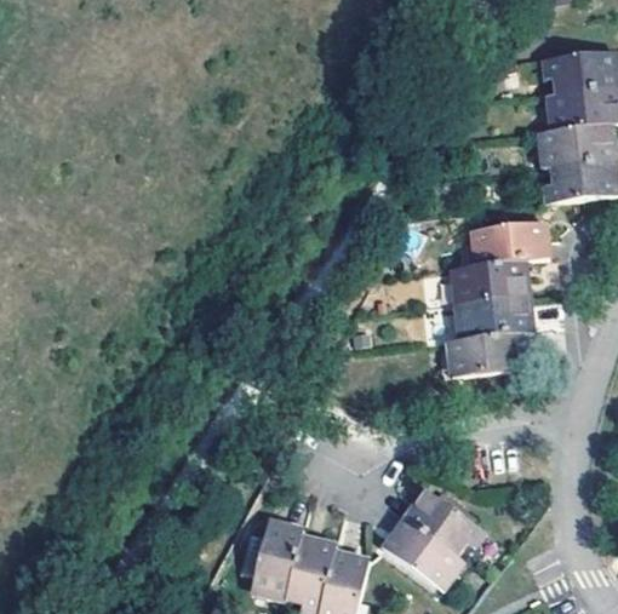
[(554,73),(555,91),(617,84),(617,78),(617,61),(614,49),(551,55),(554,73)]
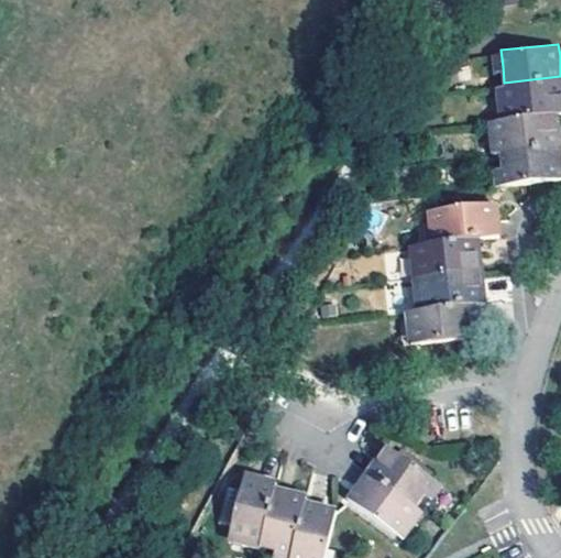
[(501,50),(492,51),(493,67),(503,66),(501,50)]
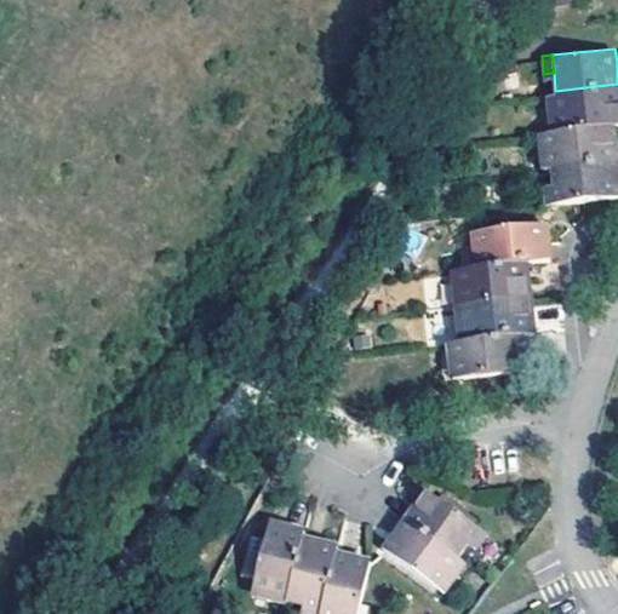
[(559,127),(610,121),(617,119),(617,84),(555,91),(559,127)]
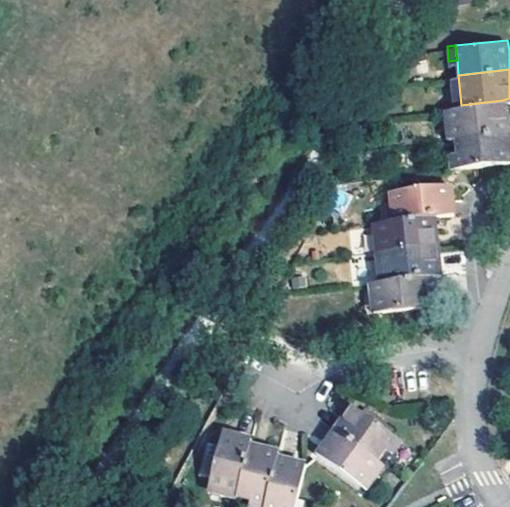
[(458,75),(450,76),(453,105),(461,105),(458,75)]
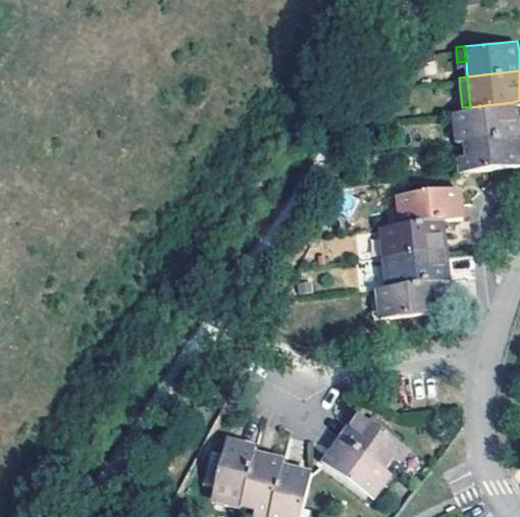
[(464,138),(517,133),(515,115),(513,102),(470,107),(462,107),(460,108),(464,138)]
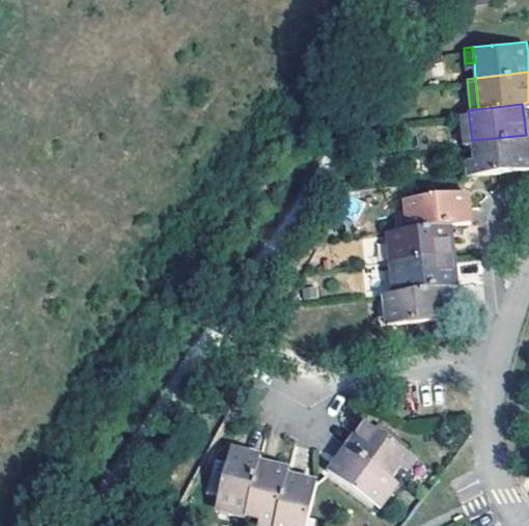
[(468,110),(460,111),(464,141),(472,140),(468,110)]
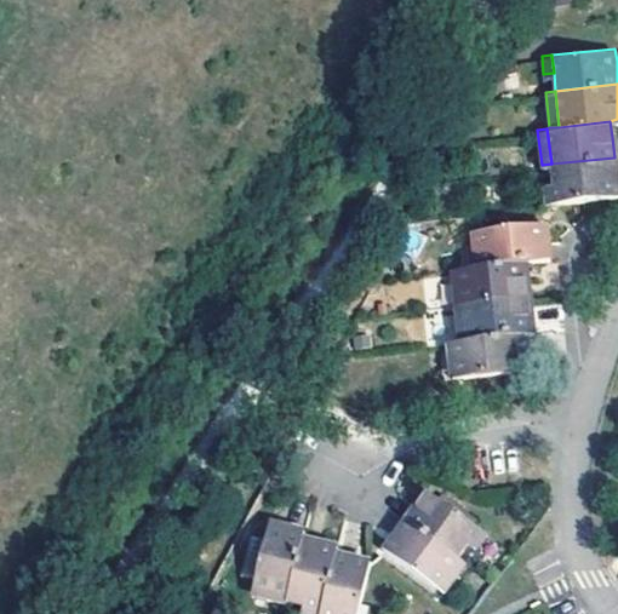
[(555,200),(617,193),(617,178),(614,158),(551,164),(553,181),(555,200)]
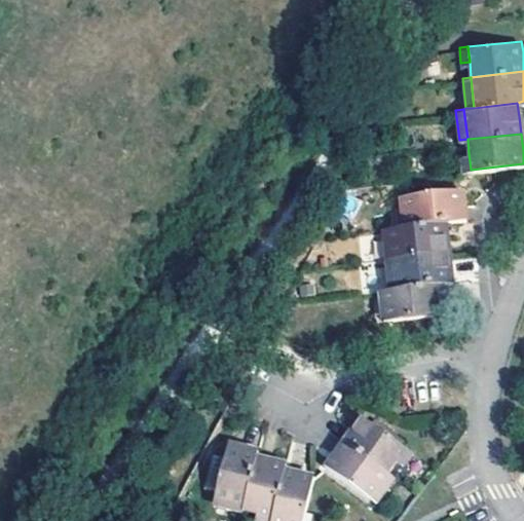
[(460,154),(462,171),(471,170),(469,153),(460,154)]
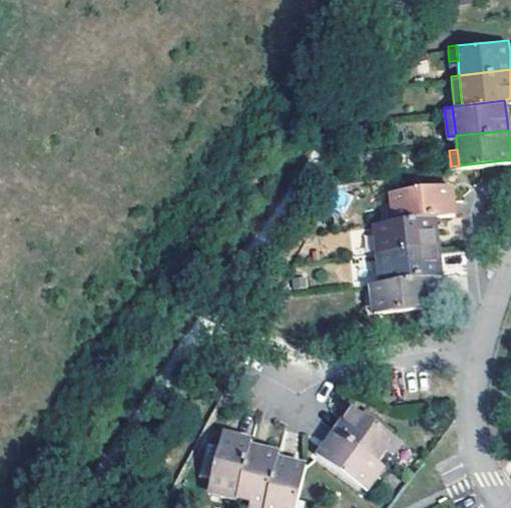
[(402,216),(435,213),(454,211),(451,180),(399,186),(402,216)]
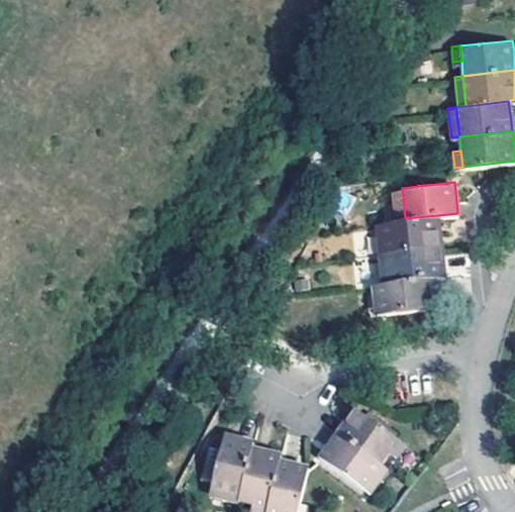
[(405,218),(402,188),(394,188),(398,219),(405,218)]
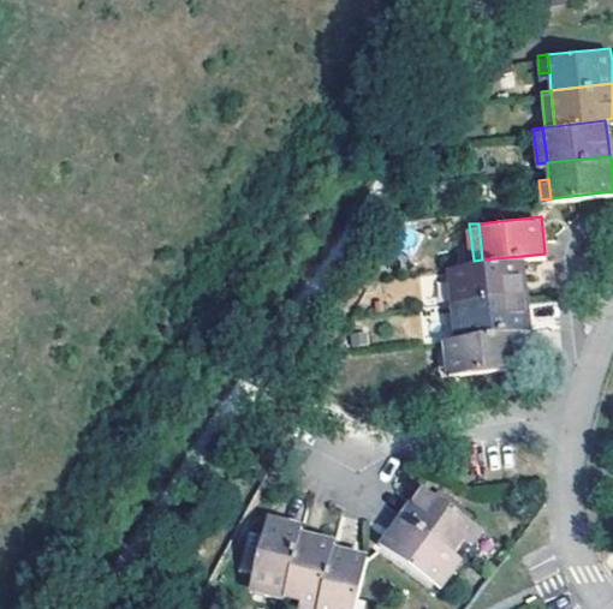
[(459,262),(463,298),(525,291),(524,276),(522,256),(482,260),(474,261),(459,262)]
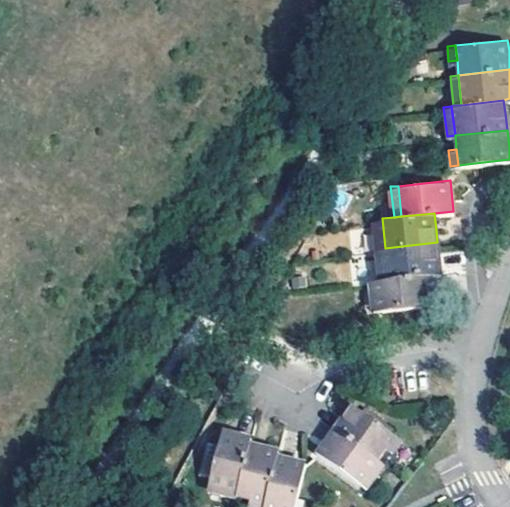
[(382,218),(373,219),(377,249),(385,248),(382,218)]
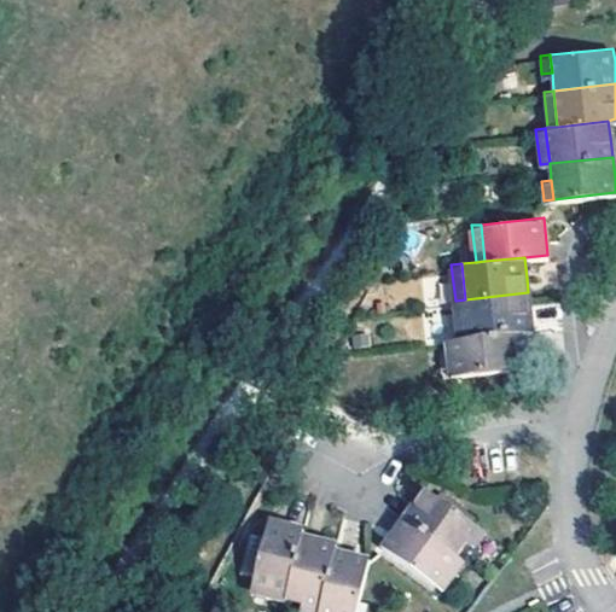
[(469,334),(519,330),(532,328),(530,310),(528,292),(465,299),(469,334)]
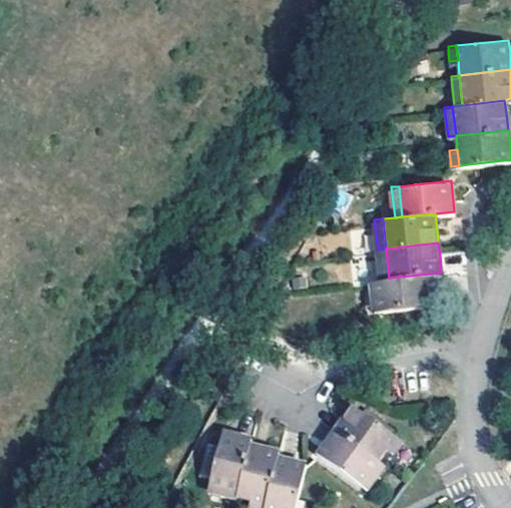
[(386,248),(378,249),(381,278),(389,278),(386,248)]
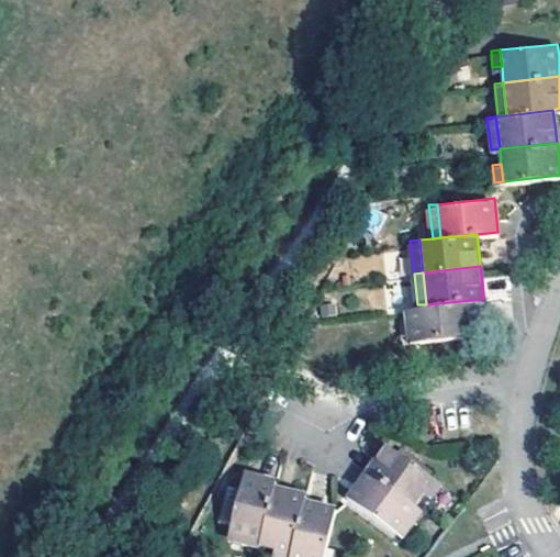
[(416,305),(420,337),(476,332),(474,316),(472,300),(426,304),(417,304),(416,305)]
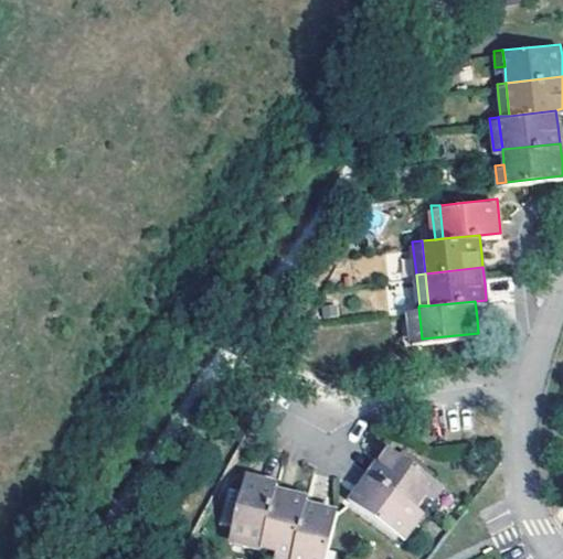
[(418,307),(409,307),(412,340),(422,339),(418,307)]
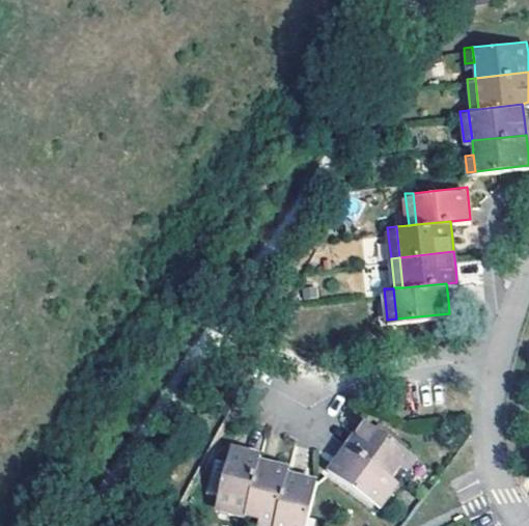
[(363,417),(345,442),(394,476),(402,465),(412,451),(363,417)]
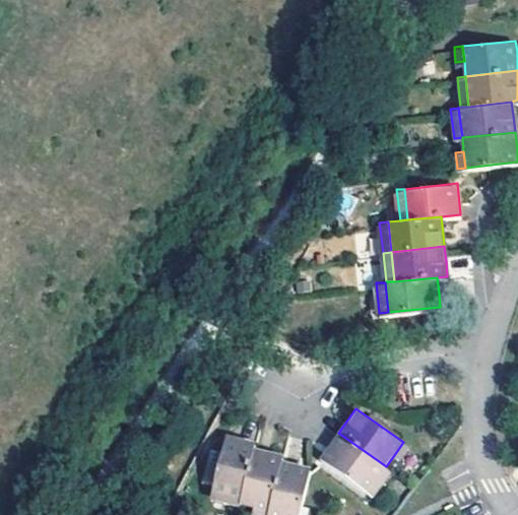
[(225,433),(211,485),(241,493),(252,447),(253,441),(232,435),(225,433)]
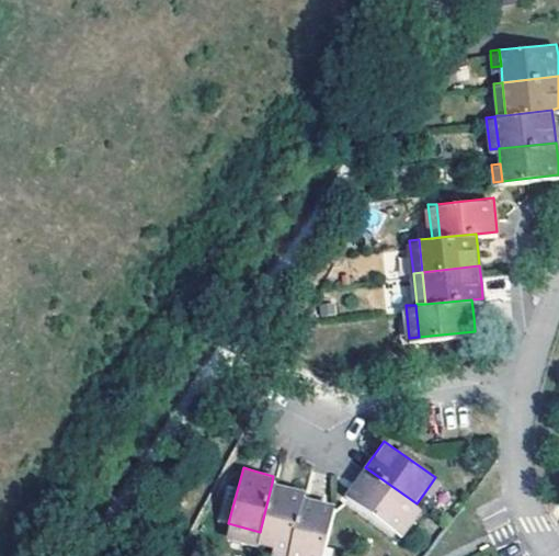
[(346,494),(398,529),(417,503),(365,467),(355,481),(346,494)]
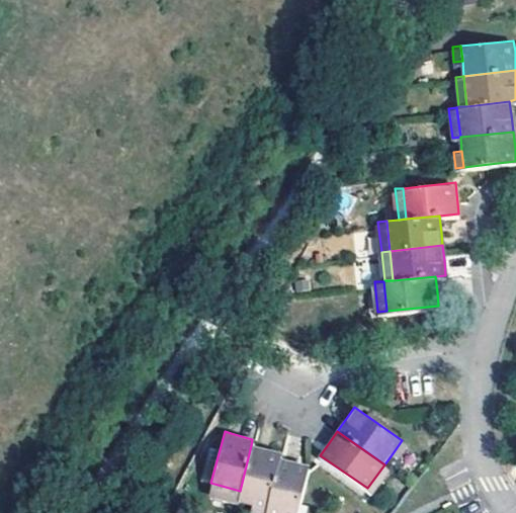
[(407,445),(402,440),(393,453),(399,457),(407,445)]
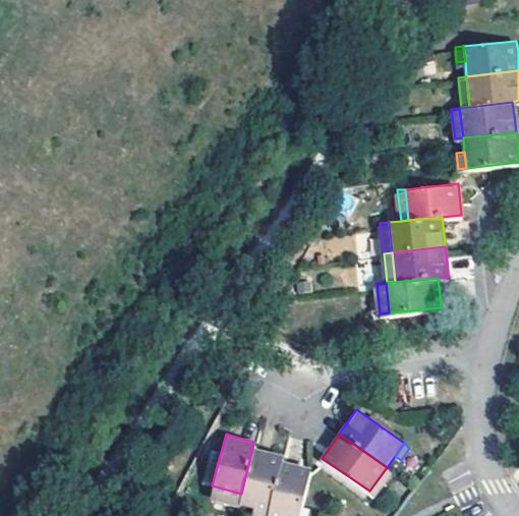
[(273,453),(252,448),(241,494),(239,500),(253,503),(269,507),(280,462),(282,455),(273,453)]
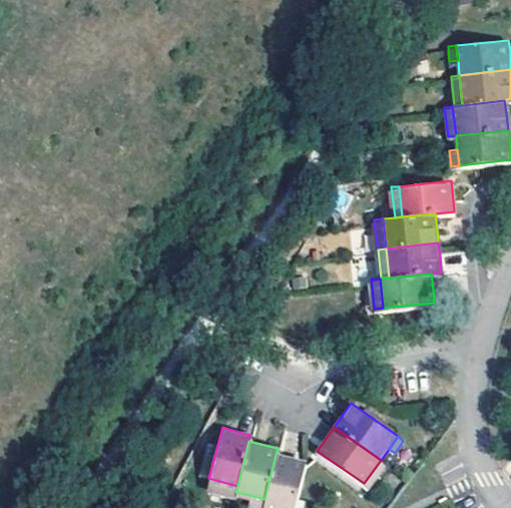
[(291,458),(276,455),(265,499),(263,506),(270,507),(293,507),(306,462),(291,458)]
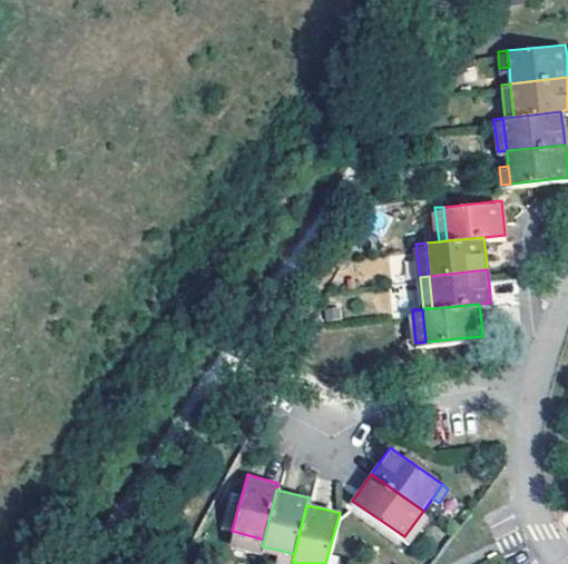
[(411,543),(430,516),(423,511),(404,536),(411,543)]
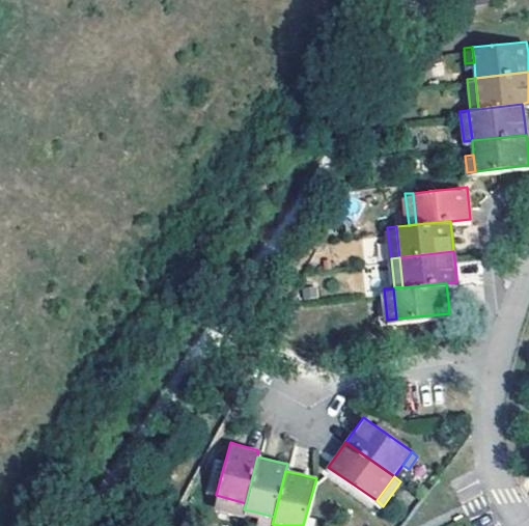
[(214,504),(243,513),(244,509),(246,503),(216,495),(214,504)]
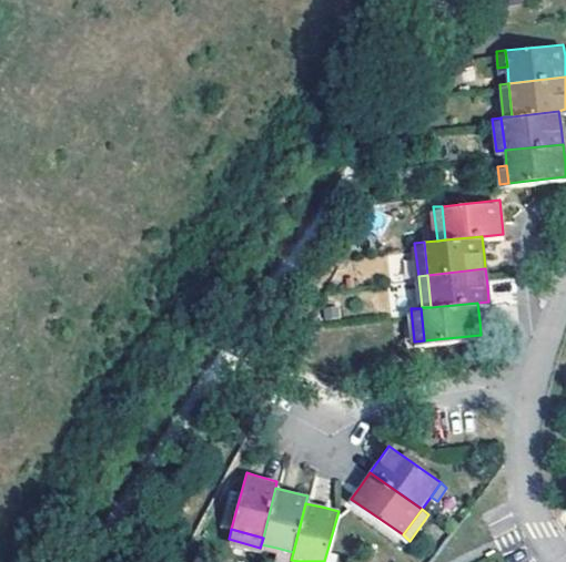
[(274,557),(291,560),(293,552),(276,548),(274,557)]
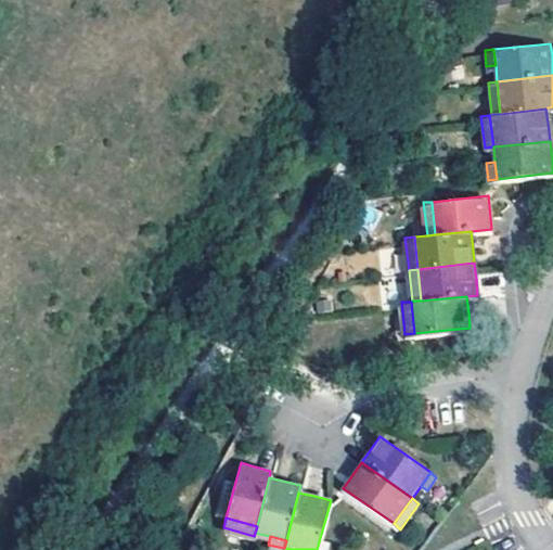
All buildings are outlined.
